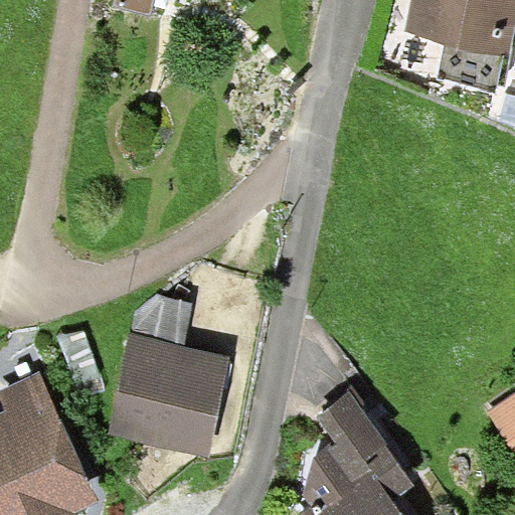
[(154,0),(114,0),(113,6),(150,15),(154,0)]
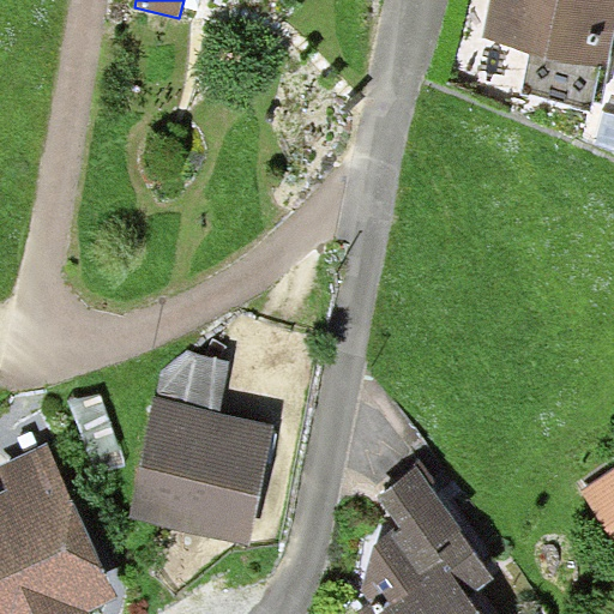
[(613,0),(491,0),(483,38),(608,64),(613,31),(613,0)]
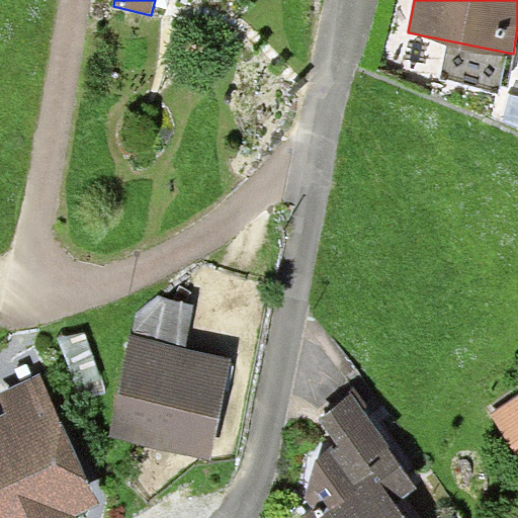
[(137,314),(133,336),(187,348),(194,301),(160,295),(137,314)]
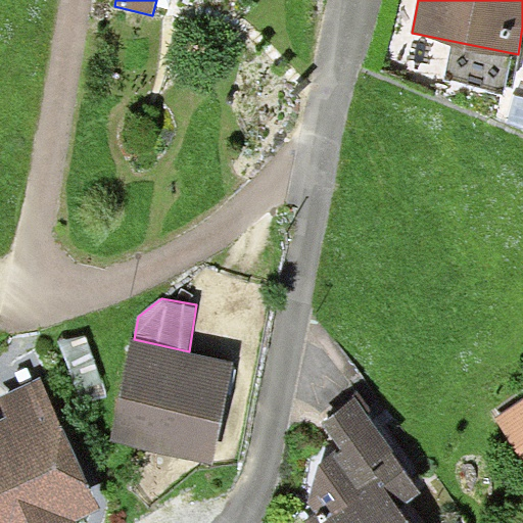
[(212,464),(234,361),(189,351),(134,339),(132,339),(110,442),(212,464)]
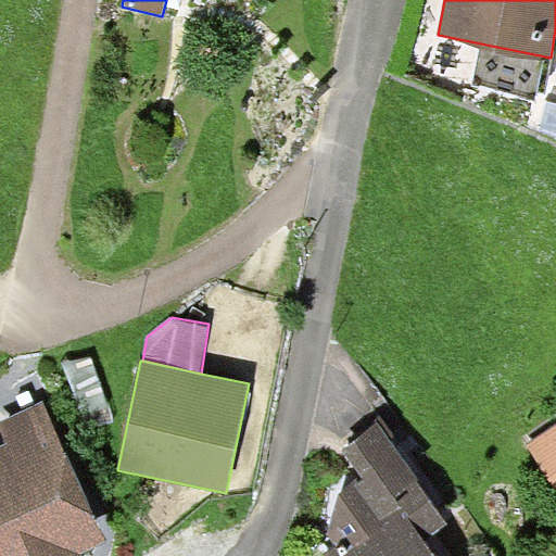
[(0,427),(7,443),(0,445),(0,555),(81,555),(79,552),(105,540),(45,402),(0,420),(0,427)]
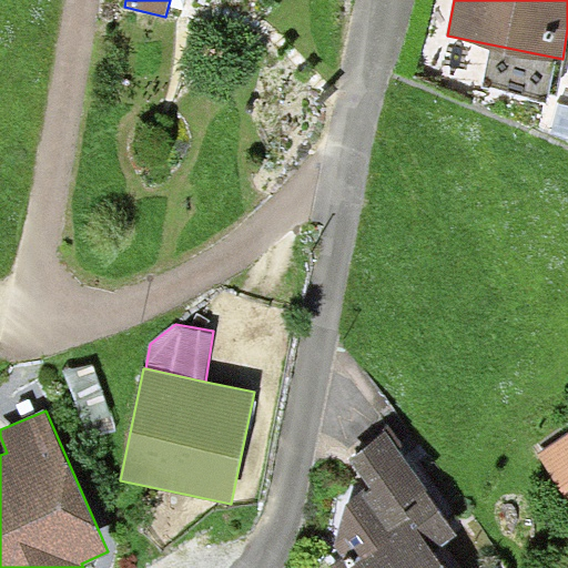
[(384,483),(436,551),(458,535),(426,492),(428,489),(386,434),(352,459),(374,490),(384,483)]
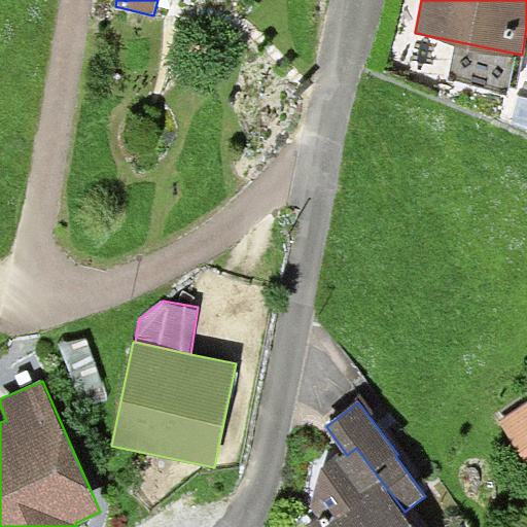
[(526,402),(500,421),(526,460),(526,402)]
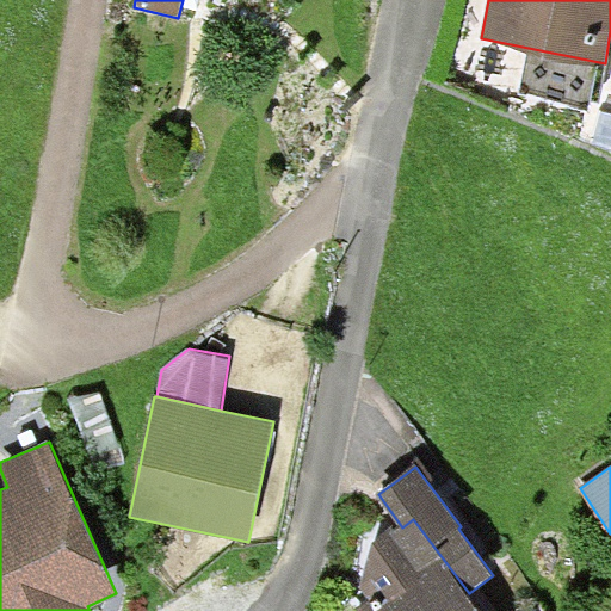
[(377,598),(357,610),(481,610),(469,593),(413,519),(402,528),(371,545),(364,580),(377,598)]
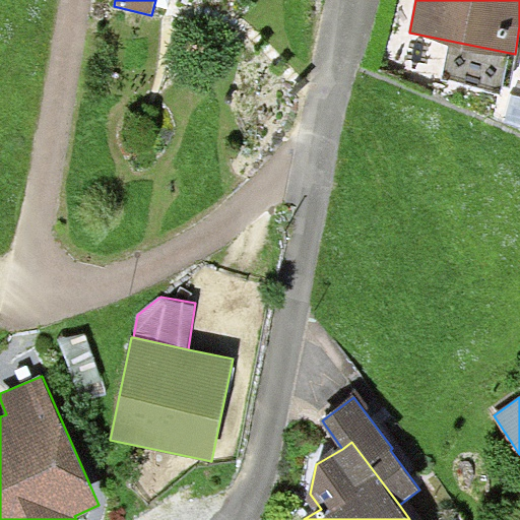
All buildings are outlined.
